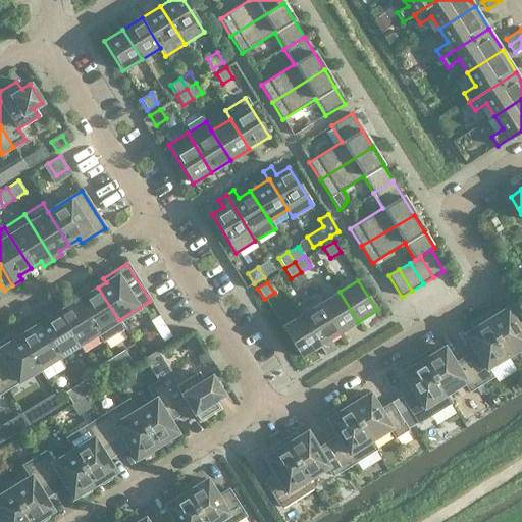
[(123,328),(118,320),(98,288),(86,295),(84,291),(74,297),(97,333),(102,342),(123,328)]
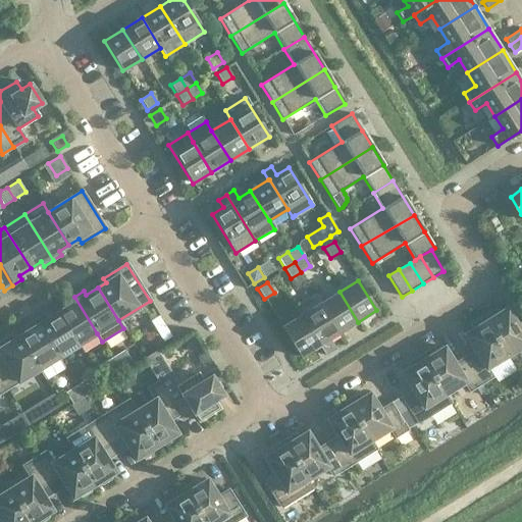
[(338,333),(358,322),(340,292),(320,304),(338,333)]
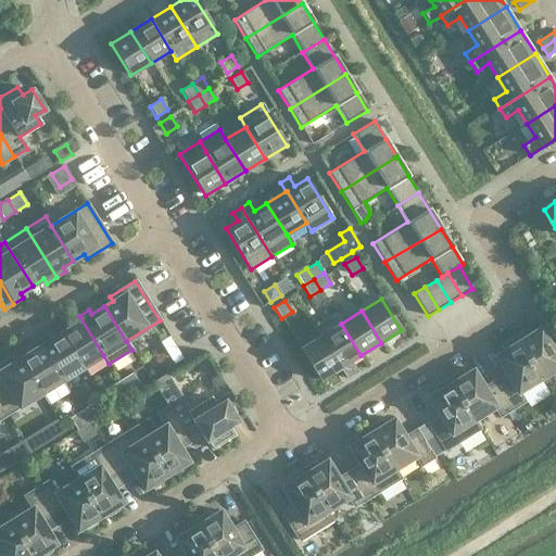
[(361,355),(341,324),(336,314),(315,327),(320,337),(340,368),(346,378),(355,373),(350,362),(361,355)]
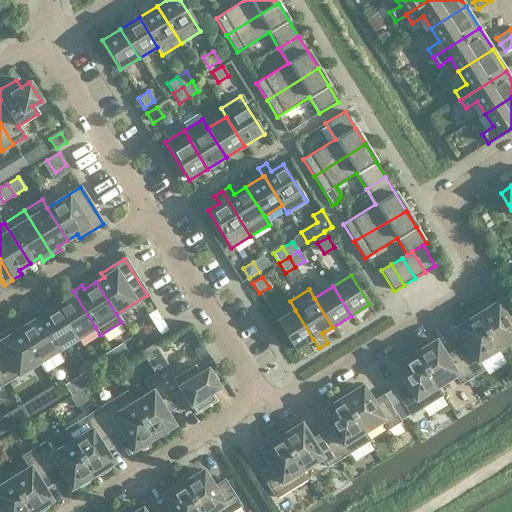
[(76,339),(95,327),(73,291),(65,296),(67,300),(56,306),(76,339)]
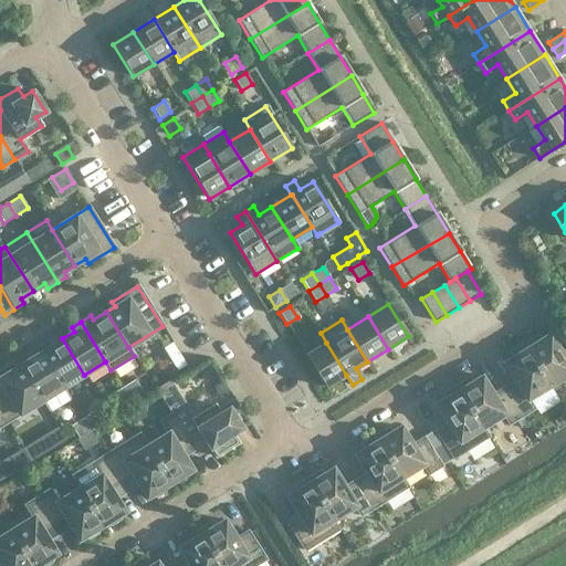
[(523,344),(549,386),(565,375),(565,348),(559,353),(548,335),(537,342),(534,337),(523,344)]
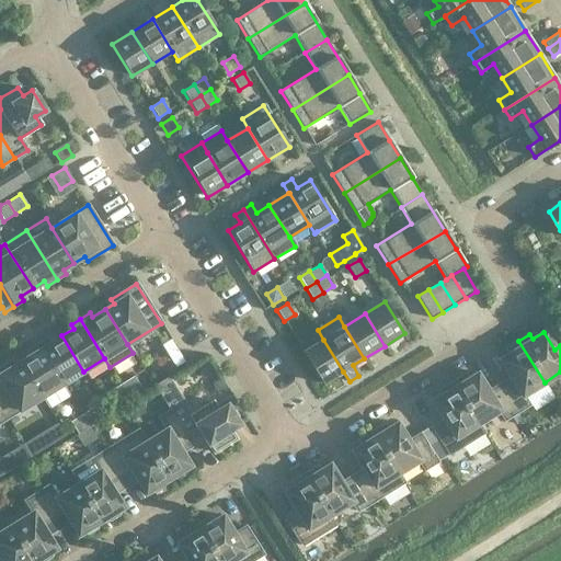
[(63,385),(83,371),(61,335),(50,343),(47,339),(38,344),(63,385)]
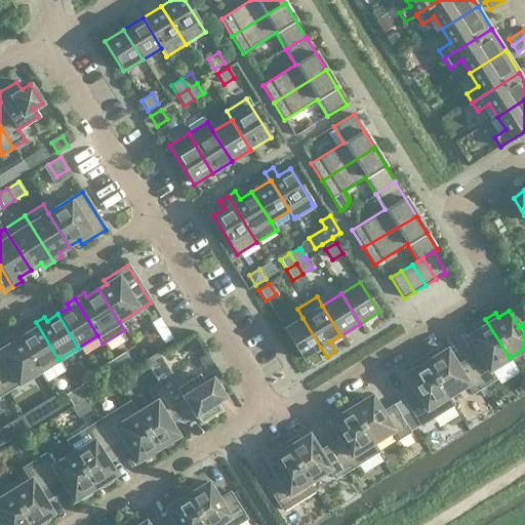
[(301,359),(321,348),(303,318),(283,329),(301,359)]
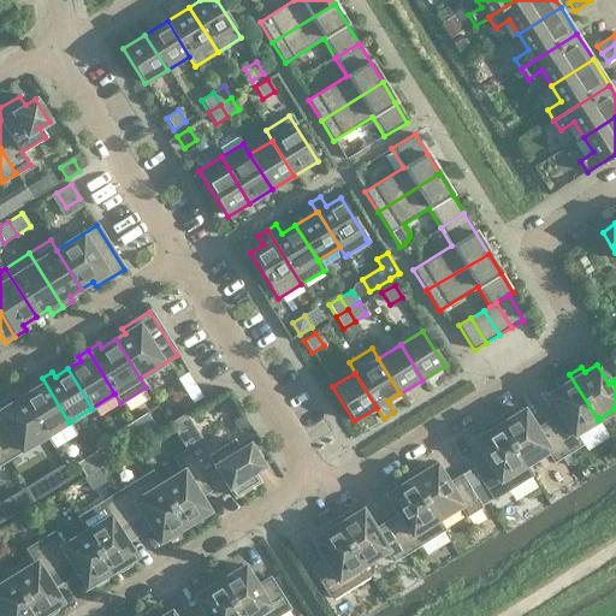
[(574,434),(598,420),(569,374),(557,383),(560,388),(548,395),(560,415),(548,422),(567,454),(581,445),(574,434)]
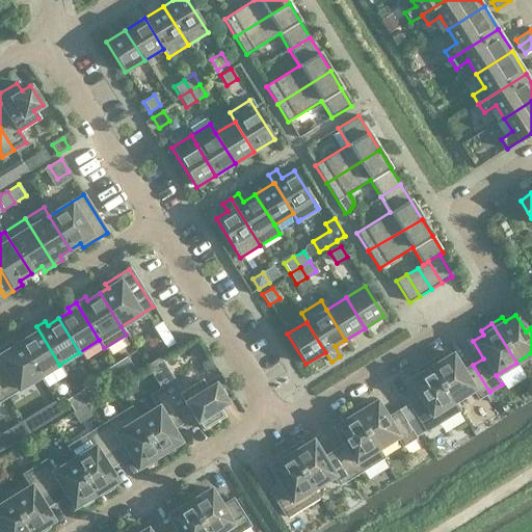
[(67,375),(59,365),(36,326),(27,333),(29,337),(20,343),(41,376),(47,388),(67,375)]
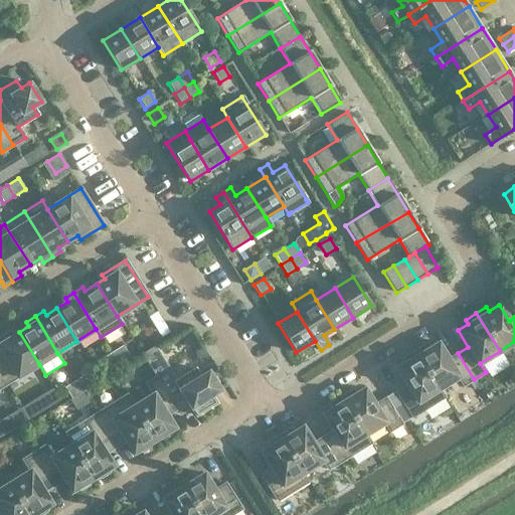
[(0,373),(7,384),(39,364),(19,332),(9,338),(6,334),(0,337),(0,373)]
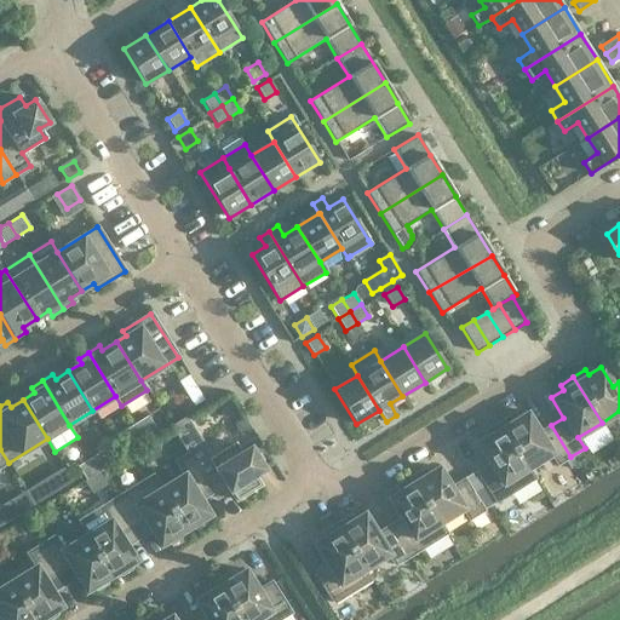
[(570,457),(551,425),(539,432),(527,413),(515,420),(511,415),(499,423),(528,469),(551,454),(557,465),(570,457)]
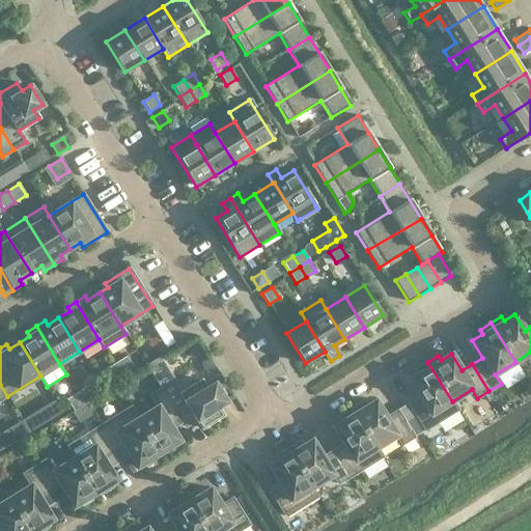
[(115,364),(122,375),(134,369),(127,357),(115,364)]
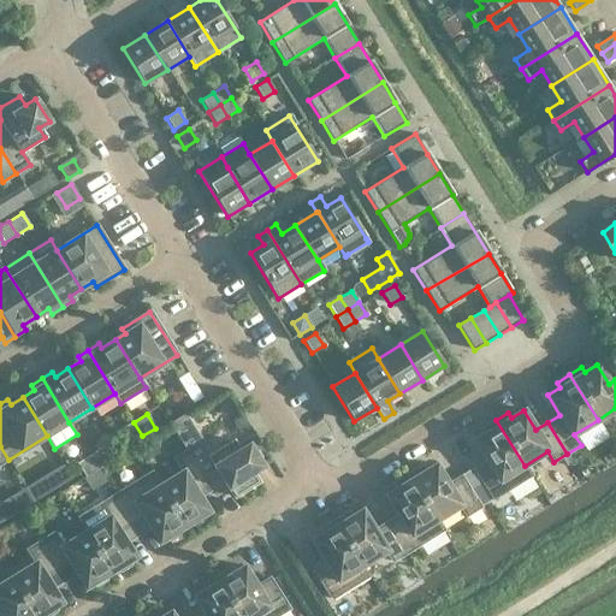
[(184,416),(170,426),(187,451),(188,451),(206,481),(215,496),(227,489),(234,497),(258,481),(253,473),(262,467),(248,443),(238,450),(232,440),(209,456),(184,416)]
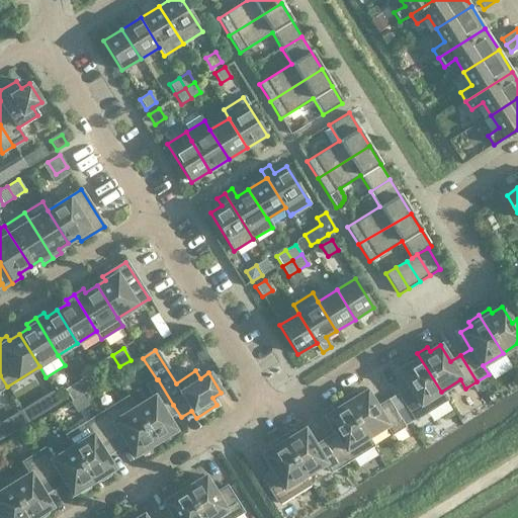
[(446,401),(441,392),(417,353),(407,360),(409,364),(399,370),(409,387),(398,394),(414,420),(446,401)]
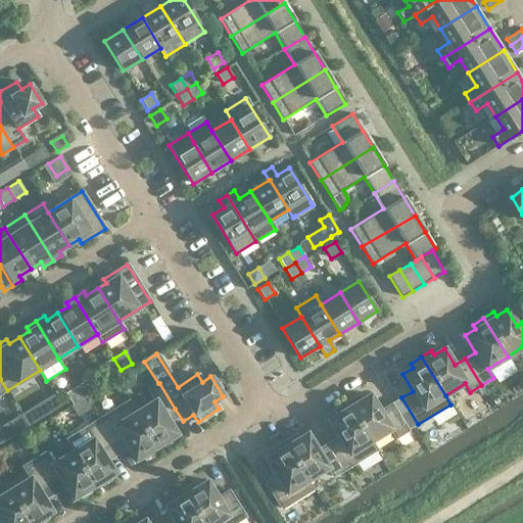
[(109,377),(121,370),(113,359),(102,366),(109,377)]
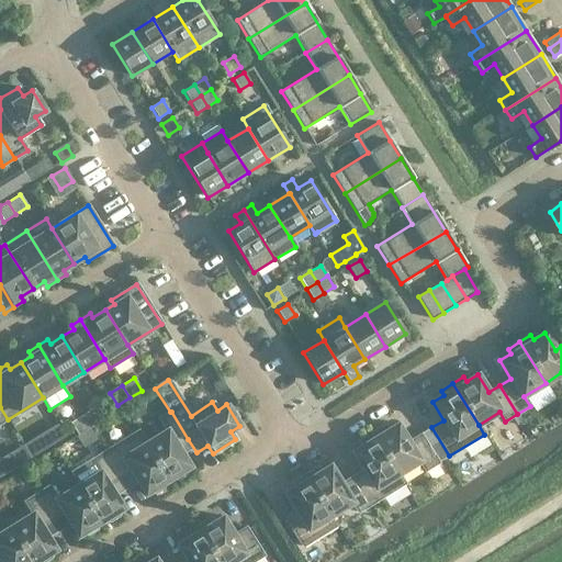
[(82,416),(90,428),(101,422),(93,408),(82,416)]
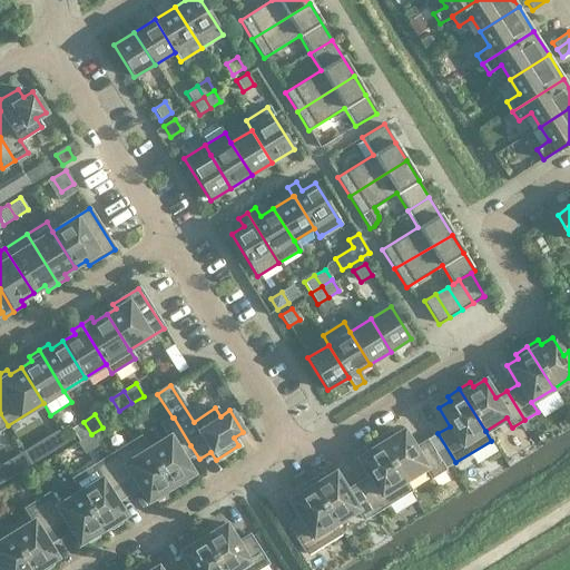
[(180,452),(190,445),(174,418),(173,418),(161,425),(169,438),(148,450),(140,438),(170,488),(174,485),(179,487),(188,481),(189,475),(193,473),(180,452)]
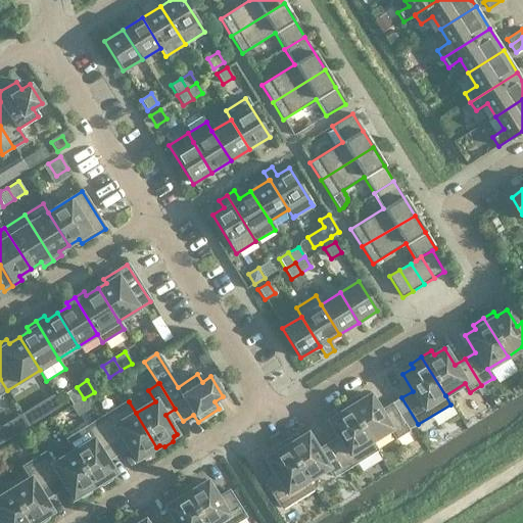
[(72,406),(84,398),(77,387),(64,394),(72,406)]
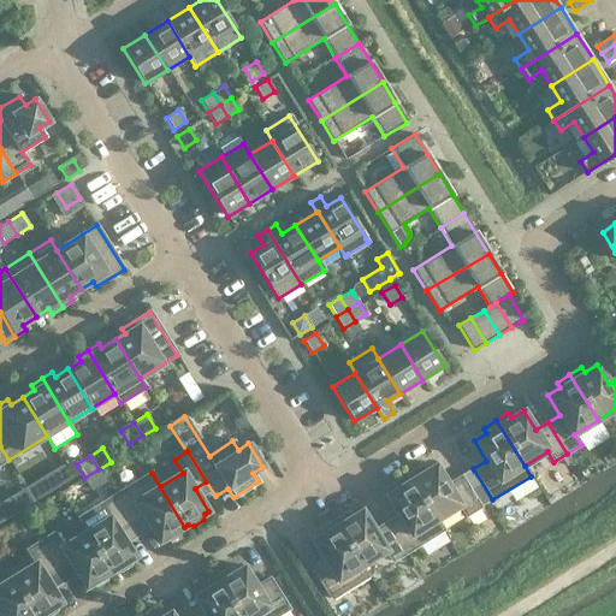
[(408,475),(434,521),(458,507),(465,516),(480,508),(461,477),(448,485),(436,465),(422,472),(420,467),(408,475)]
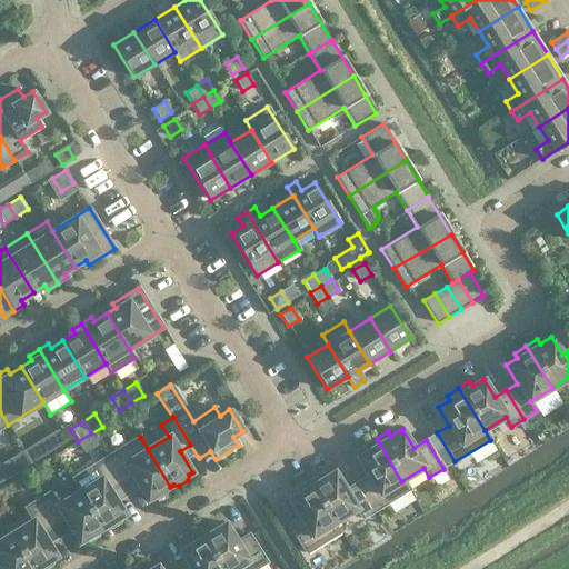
[(167,489),(170,487),(140,437),(106,458),(122,487),(135,479),(147,501),(151,498),(157,499),(166,495),(167,489)]
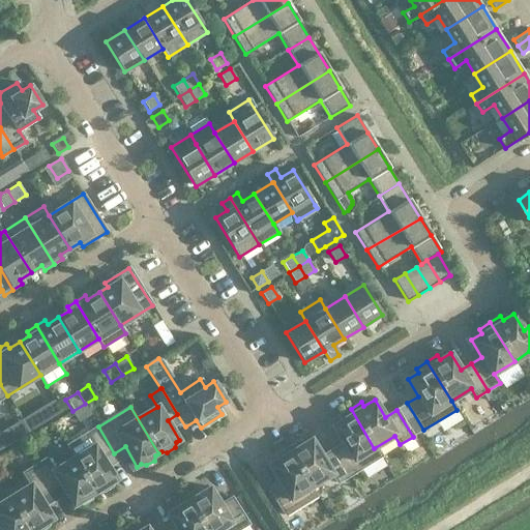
[(379,458),(374,448),(351,409),(340,415),(343,419),(332,425),(343,443),(332,449),(349,476),(379,458)]
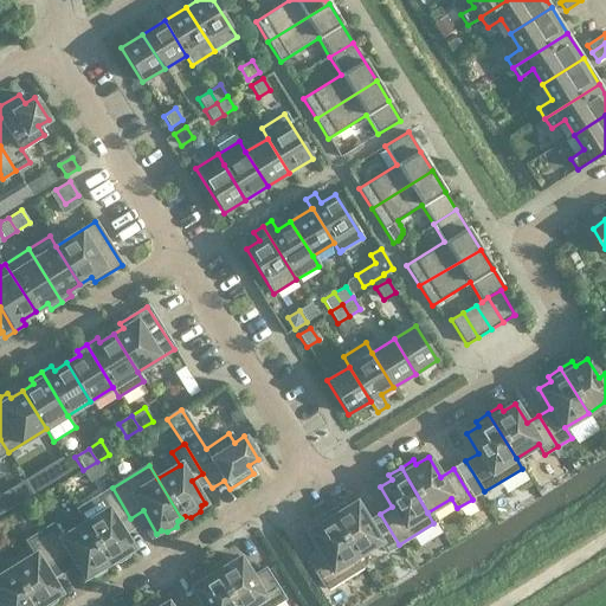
[(36,479),(28,484),(34,494),(45,487),(43,482),(36,479)]
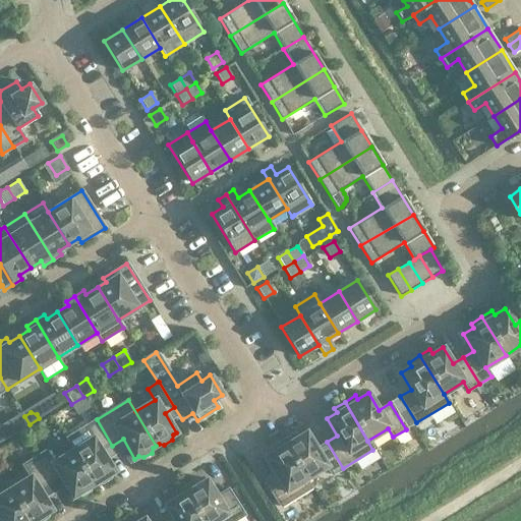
[(56,423),(64,419),(61,412),(53,417),(56,423)]
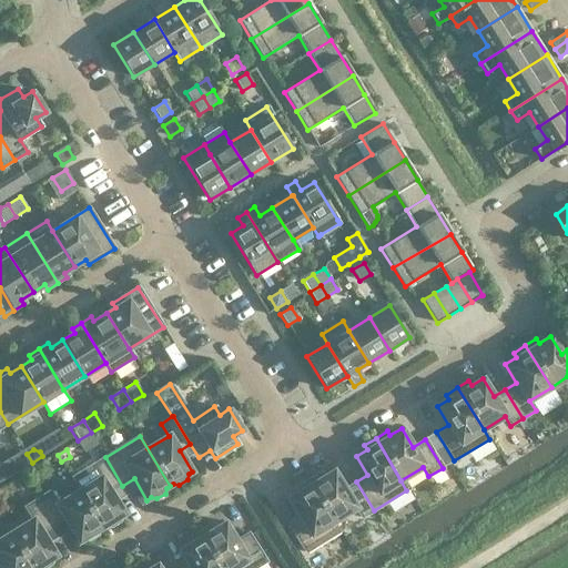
[(105,457),(71,478),(79,490),(102,528),(104,526),(111,527),(120,521),(121,516),(124,514),(111,493),(122,486),(105,457)]
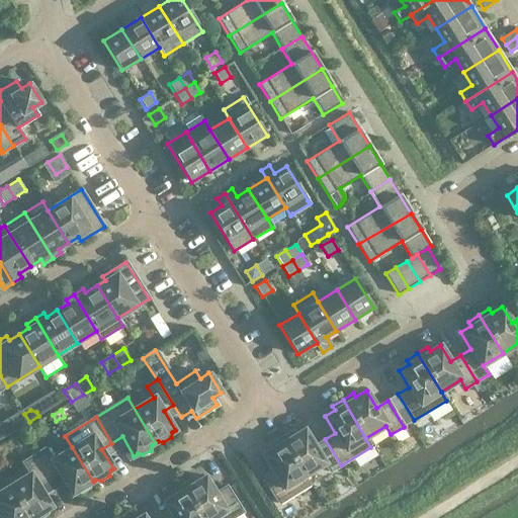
[(341,465),(325,439),(315,445),(305,429),(293,435),(291,431),(281,437),(305,476),(324,463),(330,472),(341,465)]
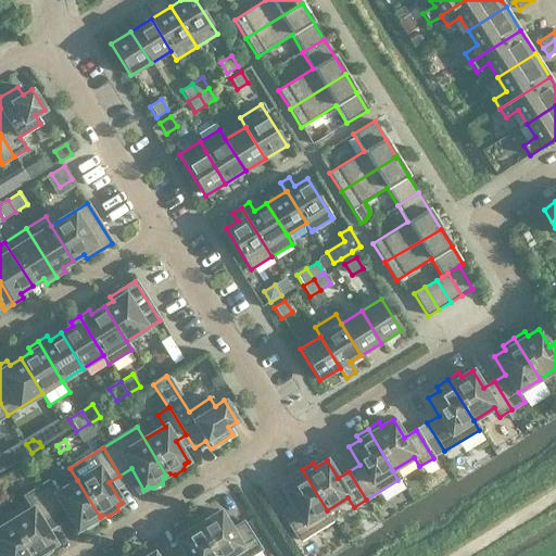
[(332,520),(327,510),(302,469),(290,477),(293,481),(282,488),(293,506),(281,513),(299,541),(332,520)]
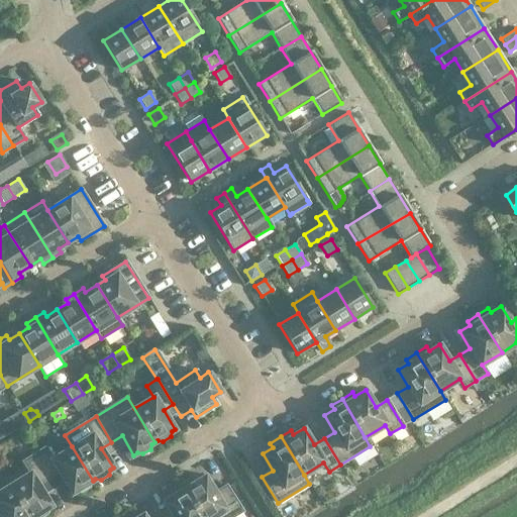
[(90,482),(93,481),(72,446),(52,458),(45,447),(33,454),(49,481),(61,474),(72,493),(76,491),(81,493),(88,488),(90,482)]
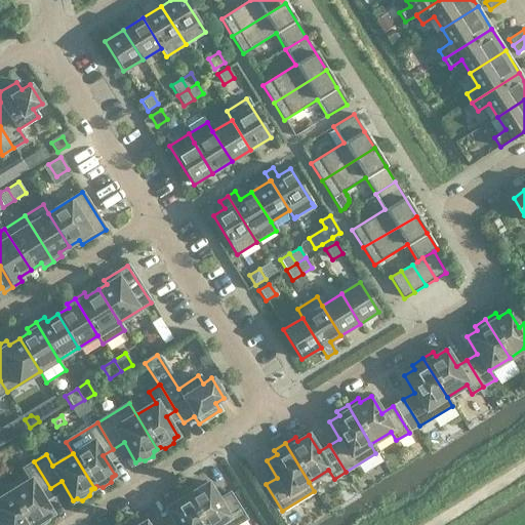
[(40,494),(50,488),(34,461),(23,469),(30,480),(10,492),(30,524),(34,524),(35,524),(41,524),(47,521),(48,516),(52,514),(40,494)]
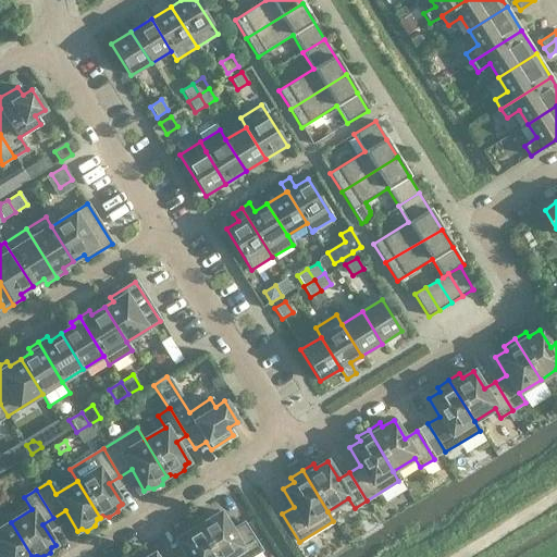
[(207,515),(196,521),(217,556),(250,556),(260,551),(243,522),(232,530),(220,512),(209,519),(207,515)]
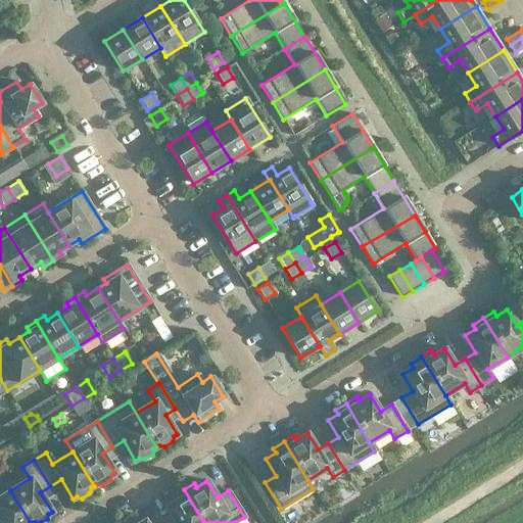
[(176,500),(165,507),(175,522),(203,522),(184,489),(173,496),(176,500)]
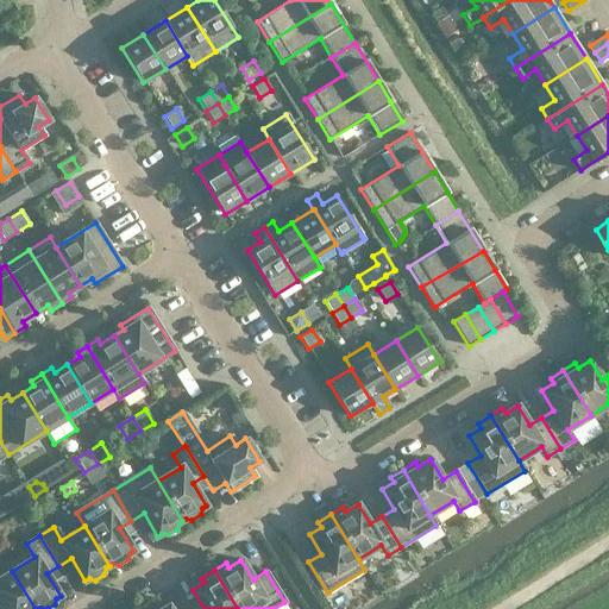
[(35,608),(12,571),(0,577),(0,607),(1,608),(35,608)]
